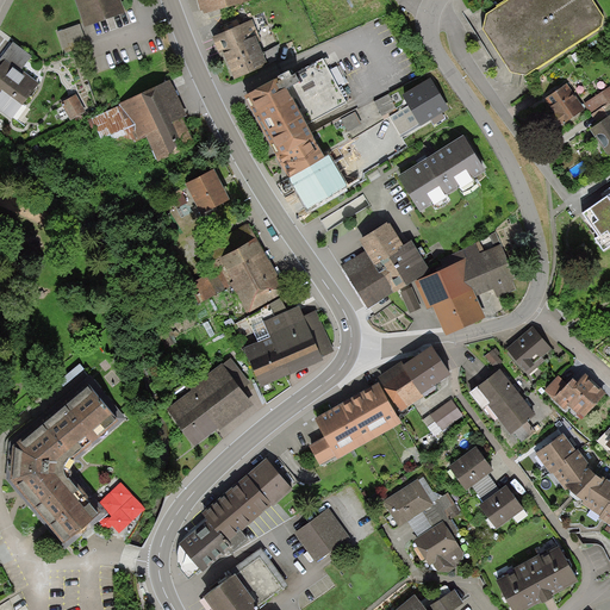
[(120,0),(74,0),(85,29),(126,13),(120,0)]
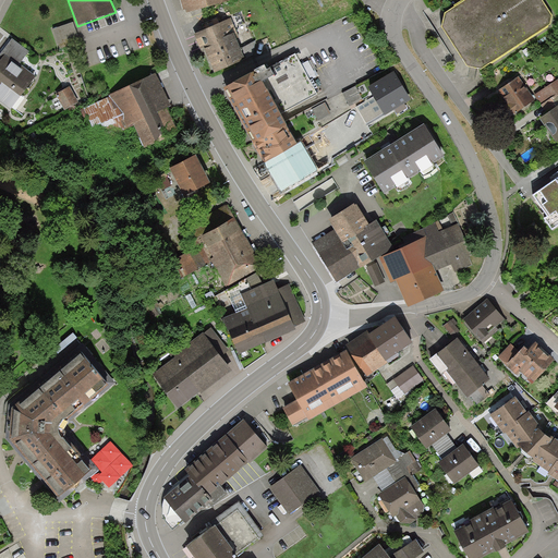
[(181,0),(184,11),(186,11),(187,14),(230,0),(181,0)]
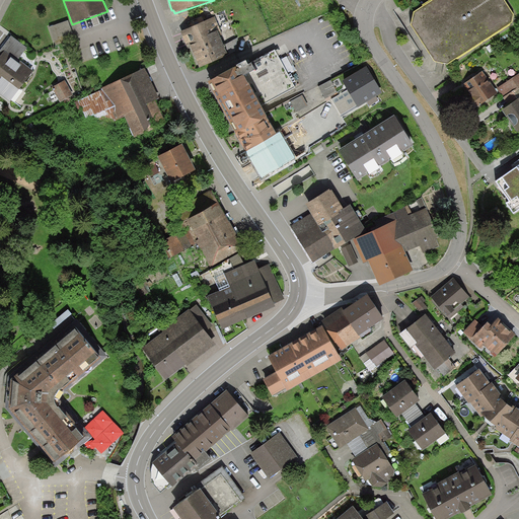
[(448,65),(512,24),(514,15),(504,0),(433,0),(415,12),(412,26),(434,63),(448,65)]
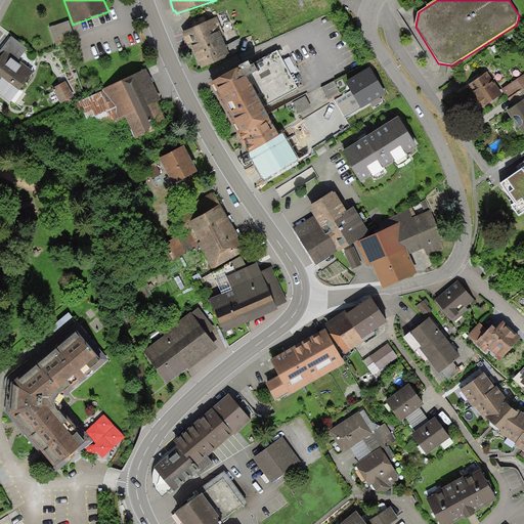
[(217,16),(182,33),(190,50),(192,49),(202,70),(231,56),(222,37),(225,35),(217,16)]
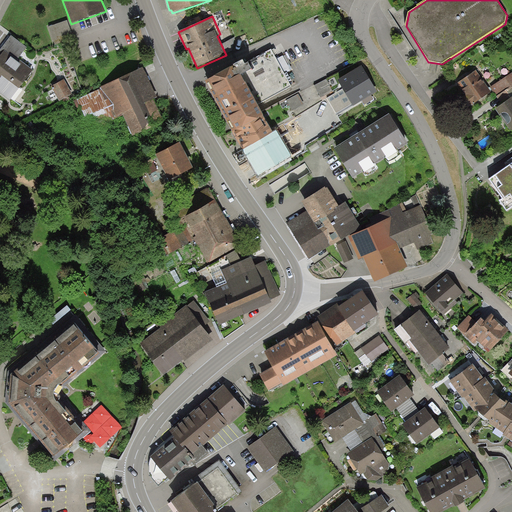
[(49,27),(55,44),(73,38),(66,20),(49,27)]
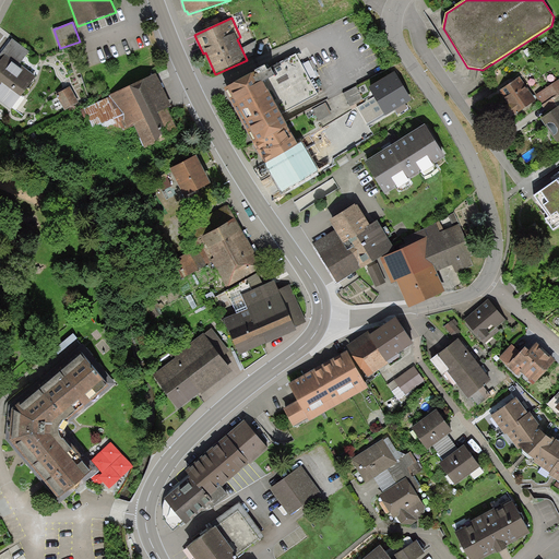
[(0,55),(0,56),(2,58),(4,55),(19,66),(20,64),(30,51),(12,38),(0,55)]
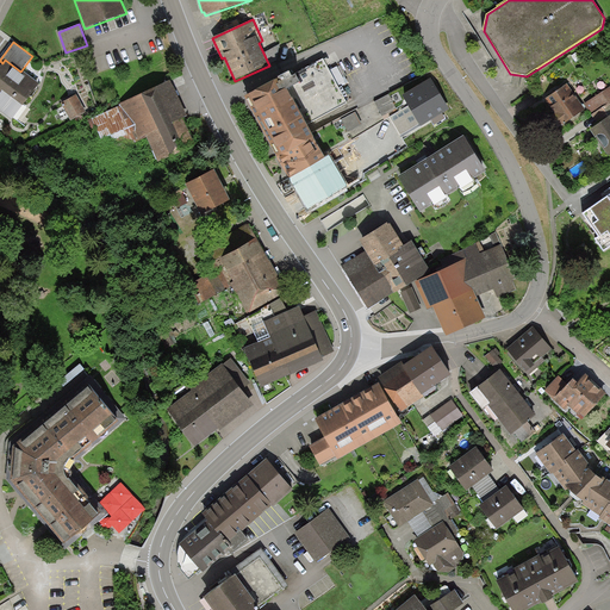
[(278,80),(244,99),(278,159),(313,138),(306,126),(347,104),(323,58),(290,76),(288,73),(278,79),(278,80)]
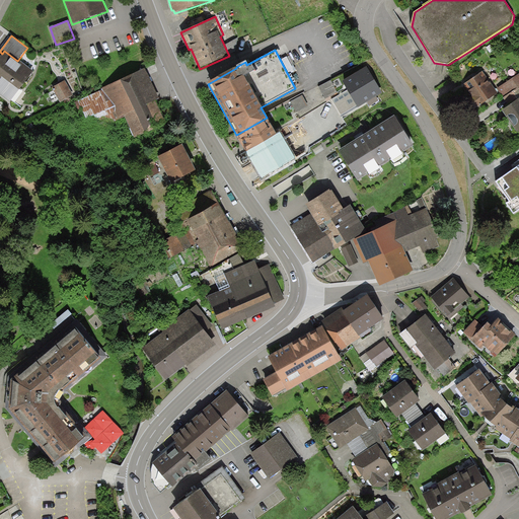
[(17,61),(4,51),(2,54),(0,56),(0,79),(2,77),(19,90),(33,71),(18,60),(17,61)]
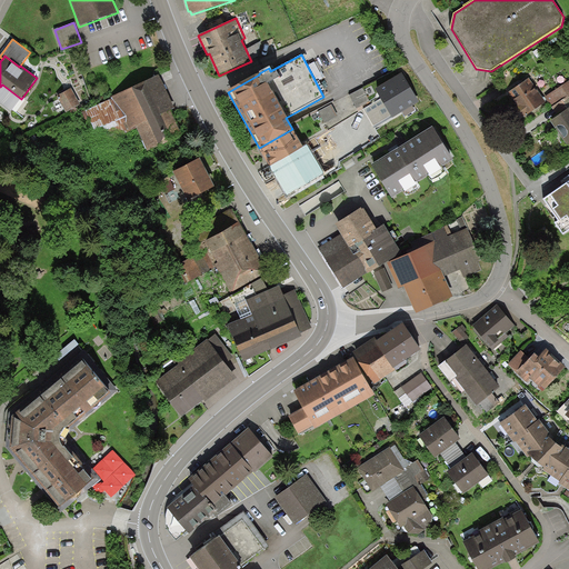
[(403,73),(376,89),(381,99),(383,101),(391,116),(392,117),(402,111),(405,115),(413,110),(411,106),(419,101),(403,73)]
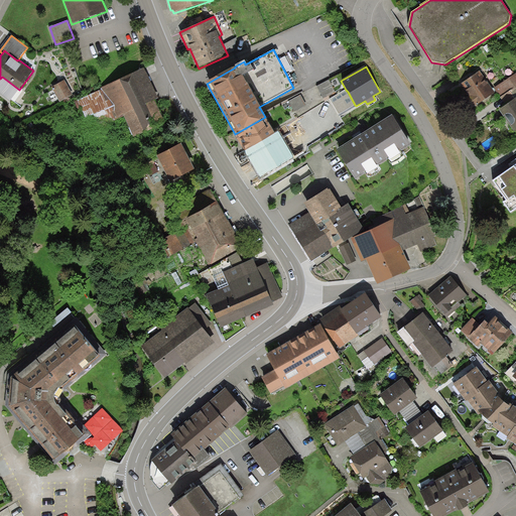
[(158,98),(144,68),(100,88),(102,90),(114,119),(123,115),(133,137),(165,122),(155,100),(158,98)]
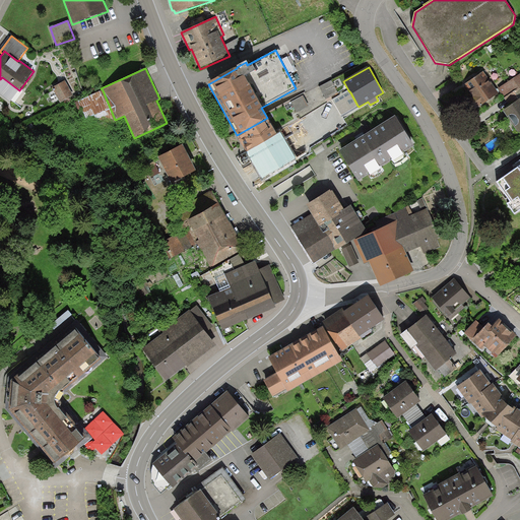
[(499,93),(483,71),(464,84),(473,96),(469,100),(475,109),(481,106),(499,93)]
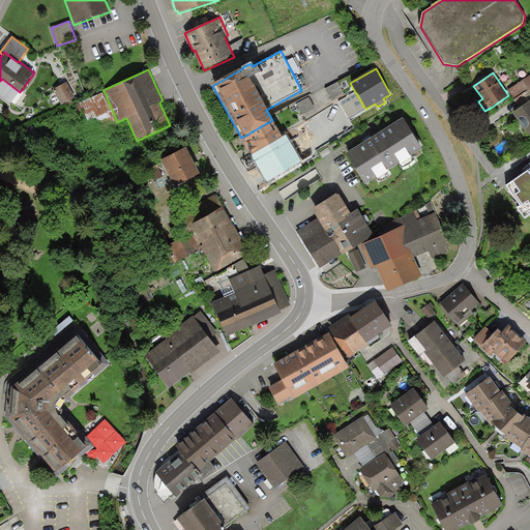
[(529,75),(507,90),(513,99),(529,89),(529,75)]
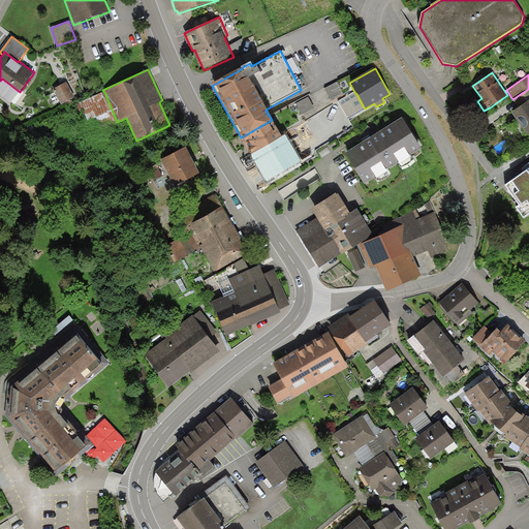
[(74,97),(66,82),(53,90),(61,104),(74,97)]
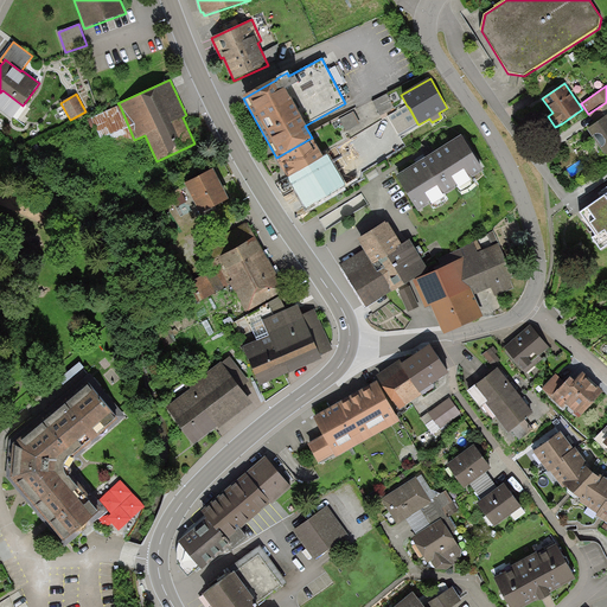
[(388,94),(374,101),(379,115),(395,108),(388,94)]
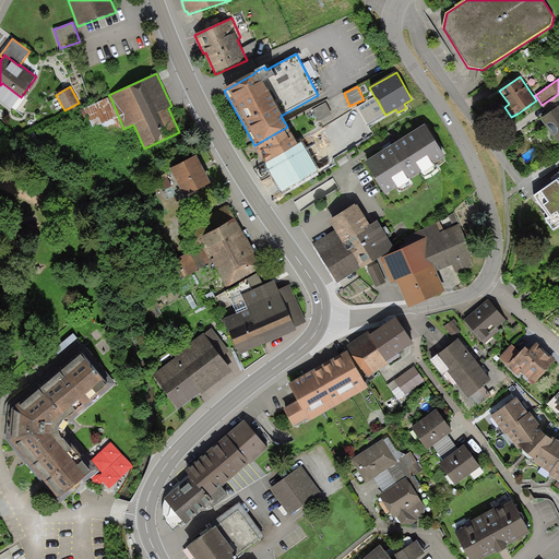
[(558,94),(542,105),(548,114),(558,106),(558,94)]
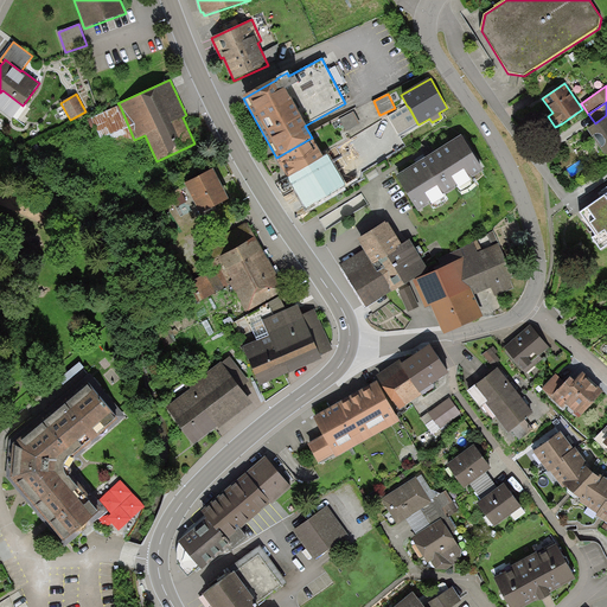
[(134,140),(120,106),(91,117),(101,139),(110,134),(116,147),(134,140)]
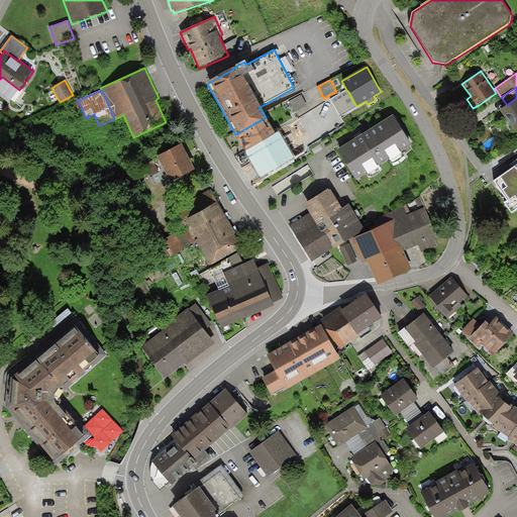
[(340,113),(355,105),(346,90),(331,99),(340,113)]
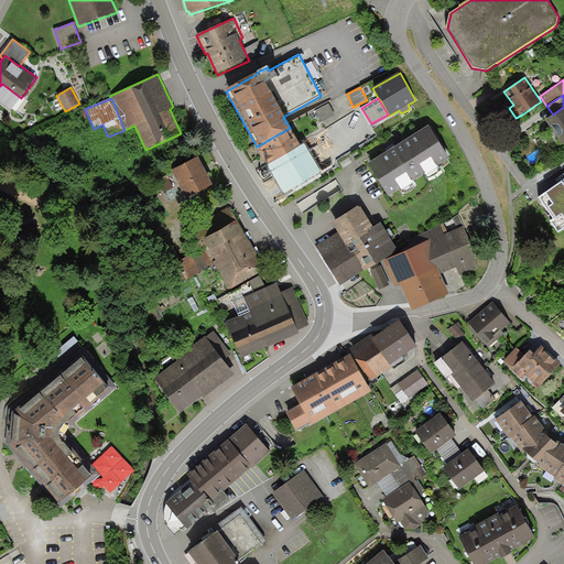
[(316,111),(323,122),(335,116),(328,104),(316,111)]
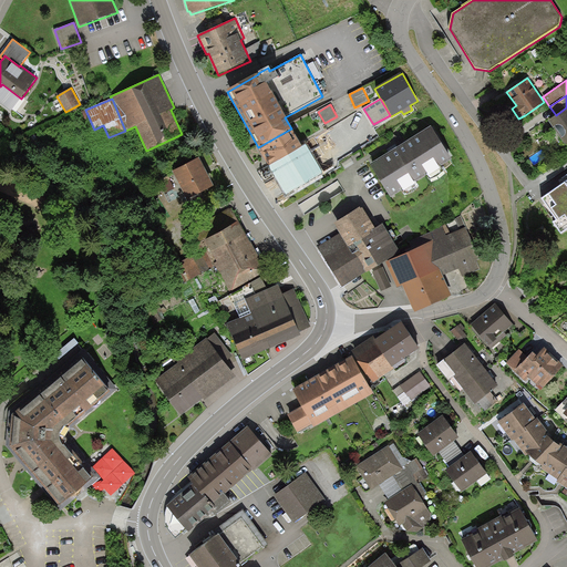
[(566,107),(556,115),(548,121),(566,146),(566,145),(566,107)]
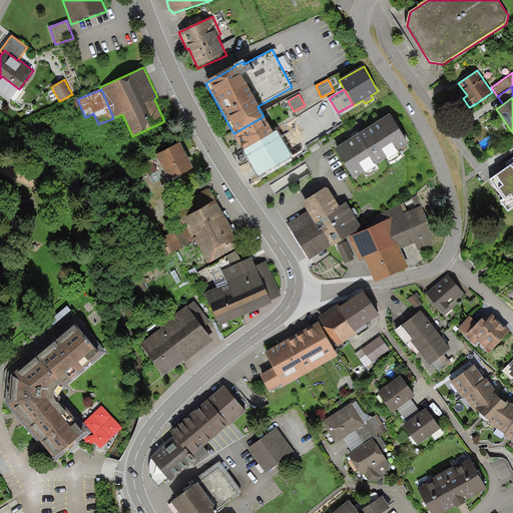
[(408,144),(390,114),(335,149),(354,179),(408,144)]
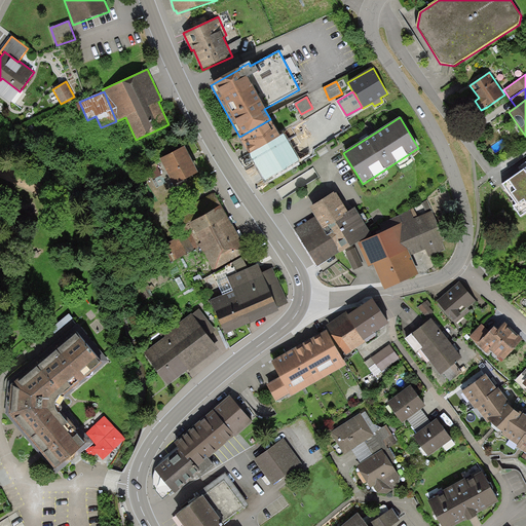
[(279,137),(270,119),(239,137),(249,154),(279,137)]
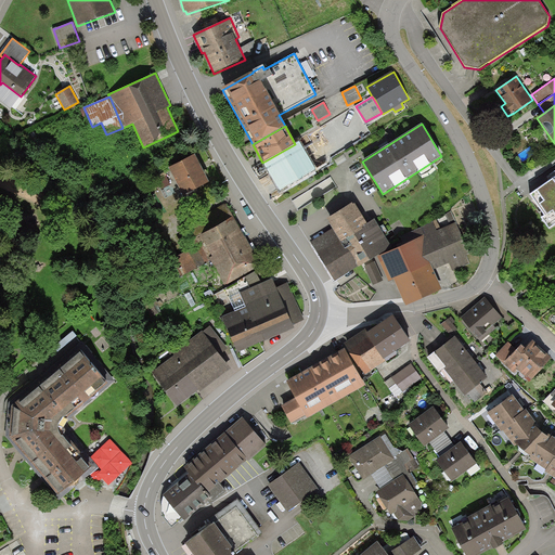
[(295,144),(262,163),(266,167),(281,193),(318,169),(301,140),(295,144)]
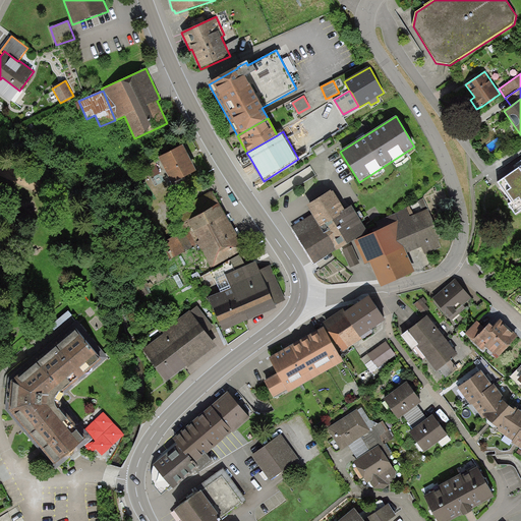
[(182,146),(158,158),(171,184),(195,172),(182,146)]
